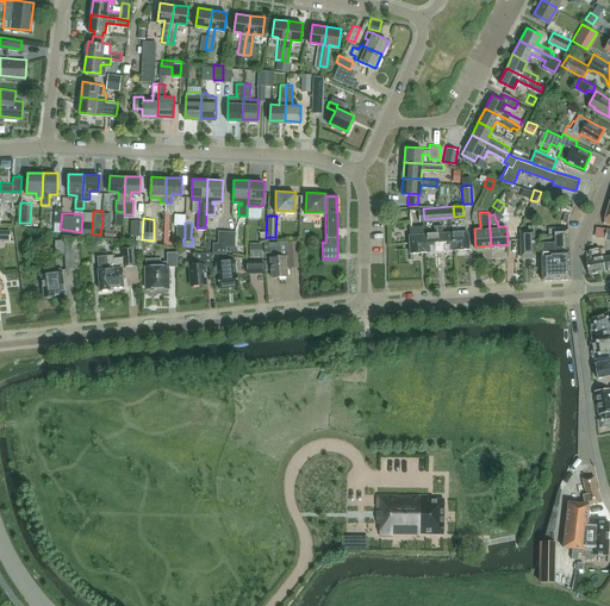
[(435,231),(424,232),(425,250),(454,248),(453,230),(442,231),(442,223),(434,224),(435,231)]
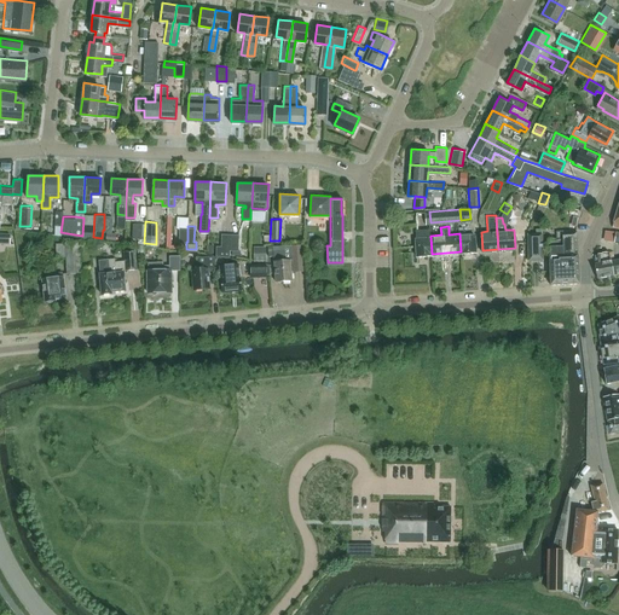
[(474,232),(463,233),(463,226),(458,226),(460,233),(461,251),(475,250),(474,232)]
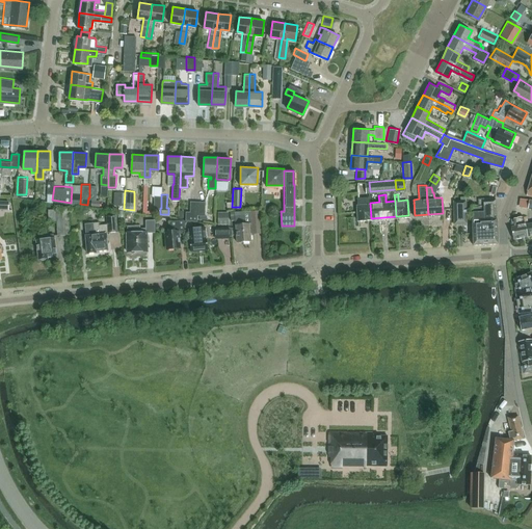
[(371,218),(370,203),(369,195),(356,196),(357,204),(356,204),(357,219),(371,218)]
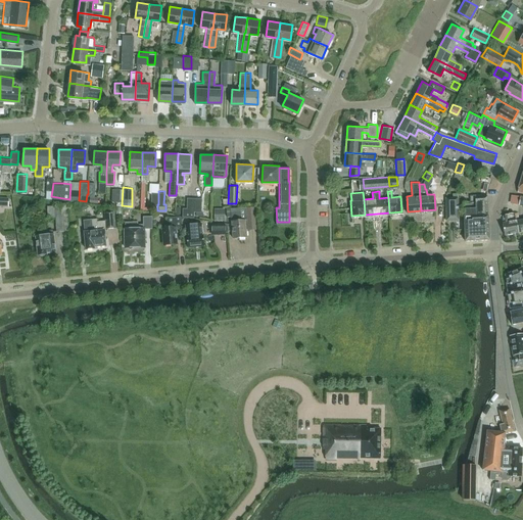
[(97,195),(89,194),(88,202),(96,203),(97,195)]
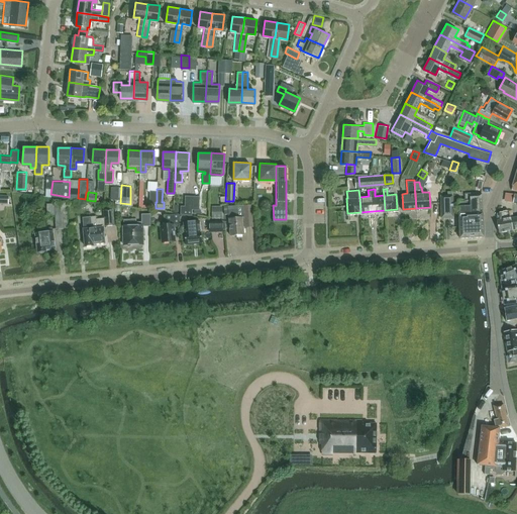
[(471,211),(480,211),(480,207),(482,207),(482,198),(481,198),(481,192),(466,192),(466,199),(458,199),(459,212),(471,211)]
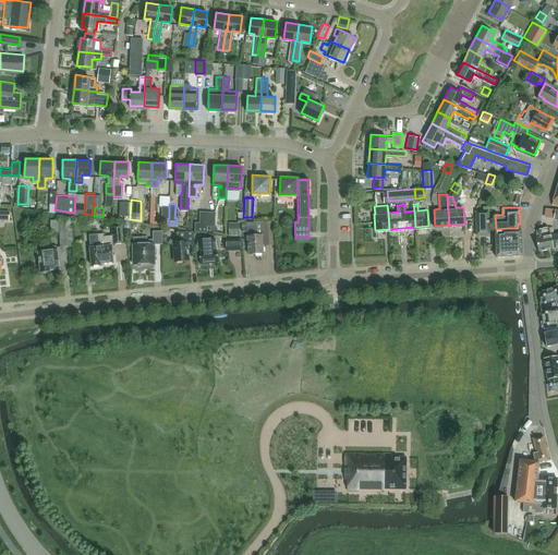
[(476,233),(489,232),(488,208),(475,209),(476,233)]
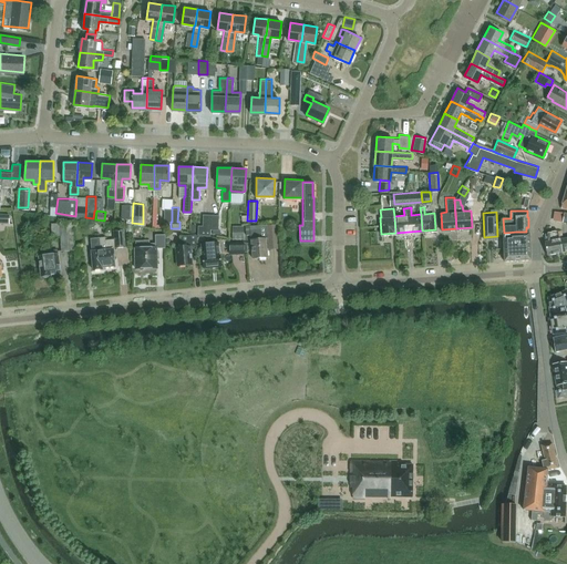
[(209,228),(210,213),(202,213),(202,224),(197,224),(196,233),(209,235),(209,228)]
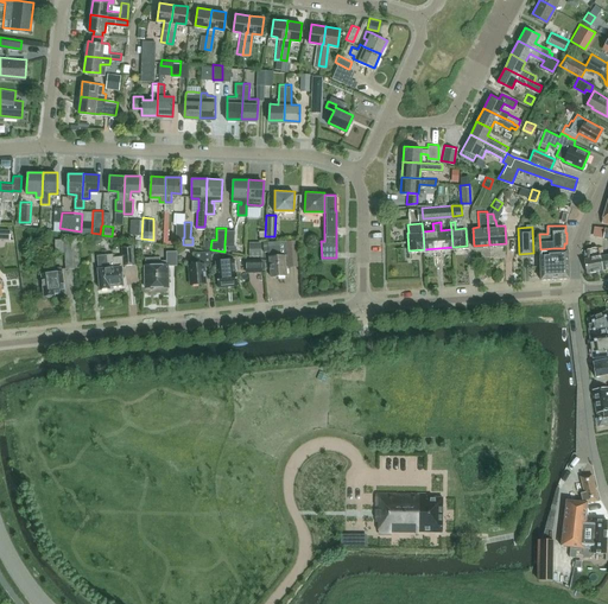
[(233,243),(234,228),(226,228),(225,245),(227,245),(227,248),(234,248),(235,243),(233,243)]
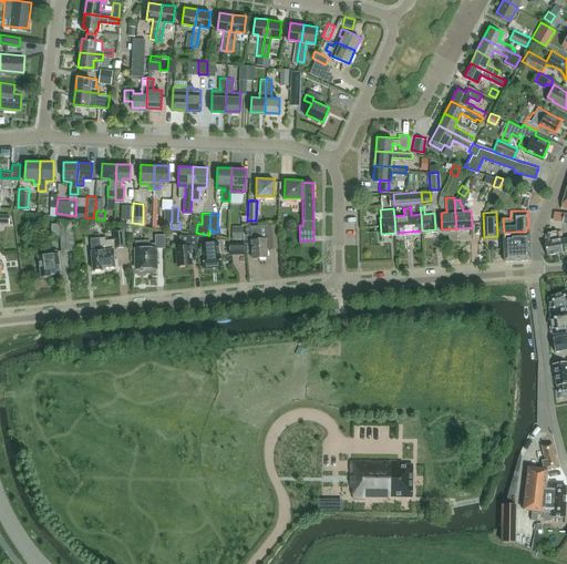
[(73,248),(72,221),(50,222),(50,235),(59,235),(60,249),(73,248)]
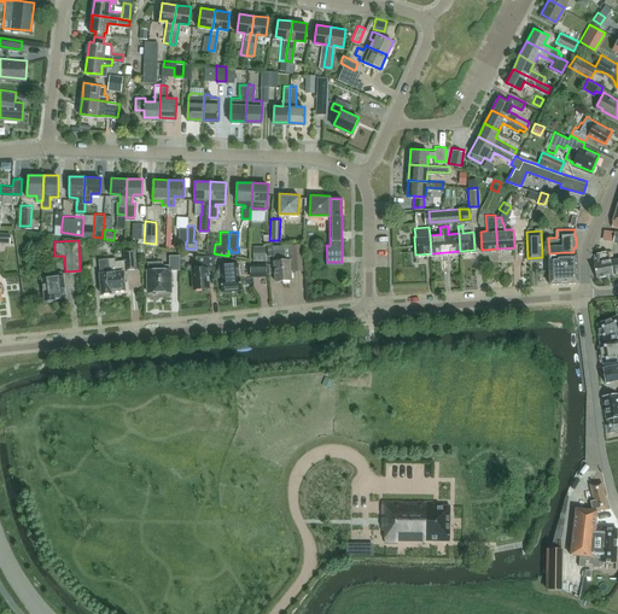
[(302,269),(299,241),(289,243),(291,269),(302,269)]
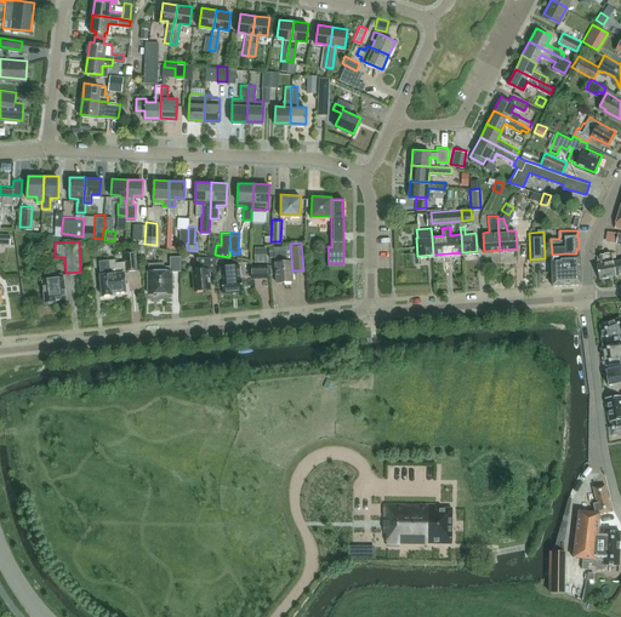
[(266,260),(266,245),(252,245),(254,260),(266,260)]
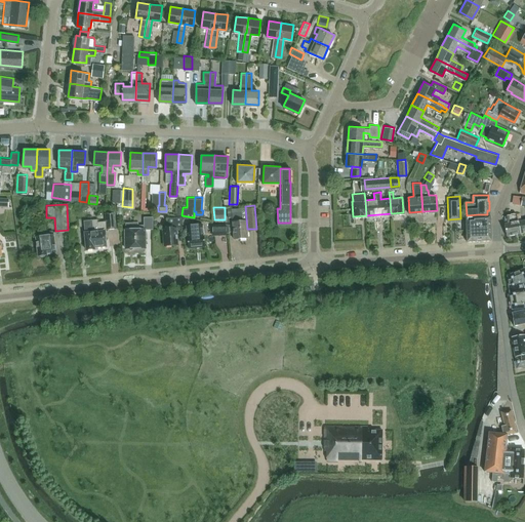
[(240,210),(232,211),(232,207),(227,208),(227,215),(232,215),(233,221),(232,221),(234,237),(247,236),(246,219),(241,219),(240,210)]
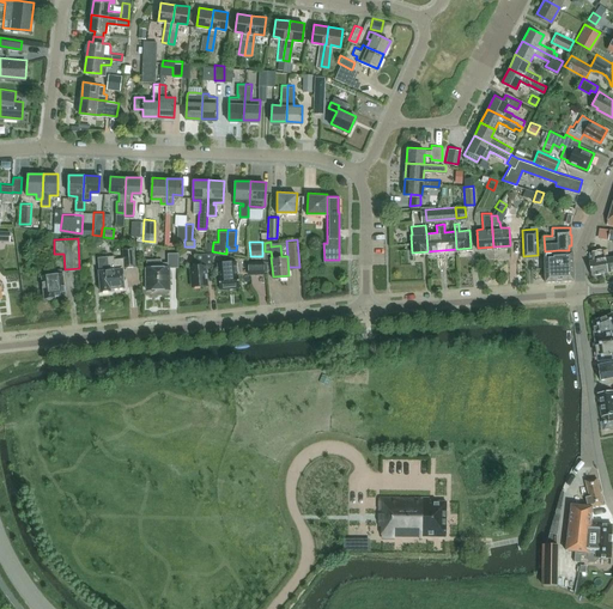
[(120,267),(120,265),(122,265),(122,266),(134,265),(133,245),(121,247),(122,256),(114,257),(114,254),(97,255),(98,269),(101,290),(110,288),(110,286),(123,285),(122,267),(120,267)]
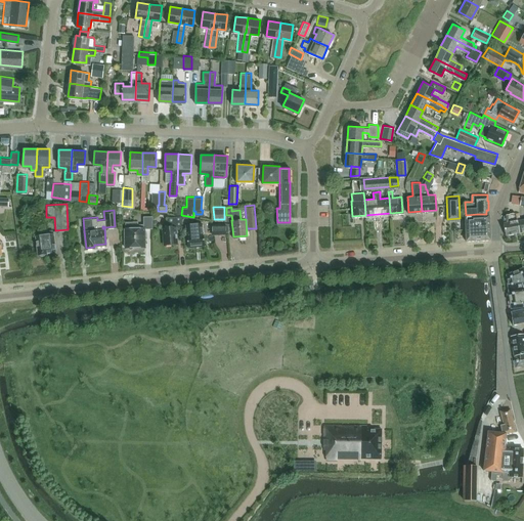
[(519,231),(517,219),(516,219),(515,212),(503,214),(503,218),(506,233),(519,231)]
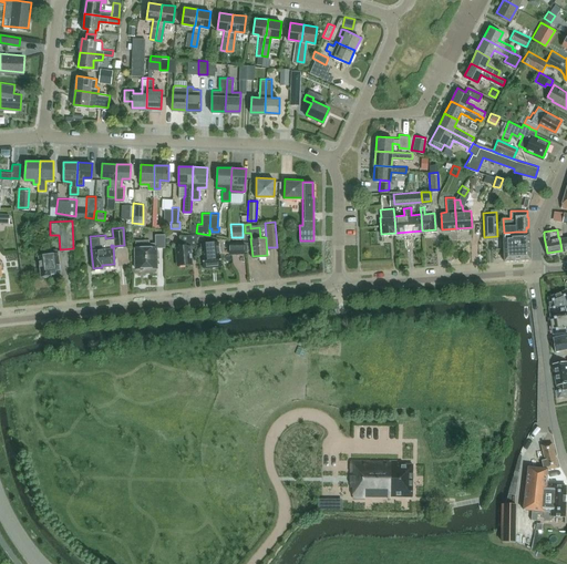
[(521,245),(529,244),(529,231),(526,232),(516,232),(516,239),(521,239),(521,245)]
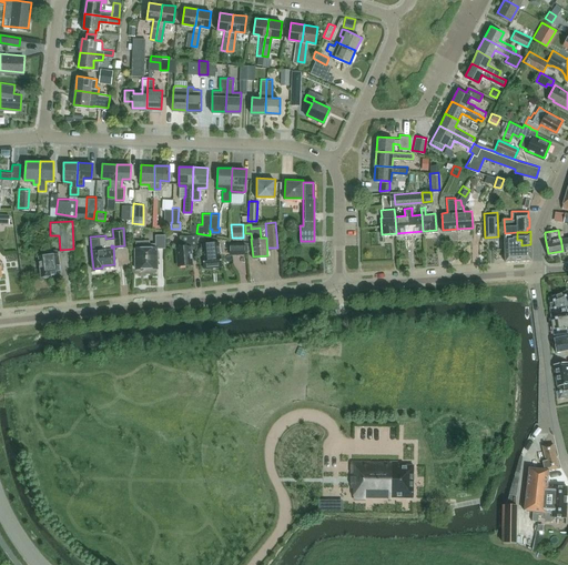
[(192,263),(191,246),(195,246),(194,232),(180,234),(181,241),(176,241),(176,246),(175,246),(178,264),(192,263)]
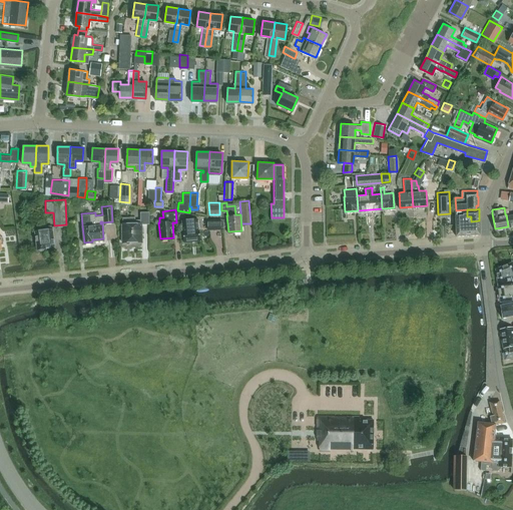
[(471,216),(467,216),(467,209),(456,210),(455,210),(456,234),(480,233),(479,220),(471,221),(471,216)]
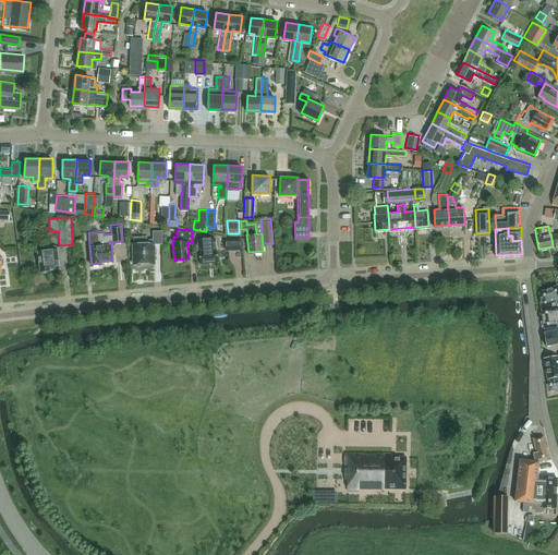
[(133,262),(154,262),(154,242),(153,242),(153,238),(146,238),(146,234),(133,234),(133,242),(133,262)]
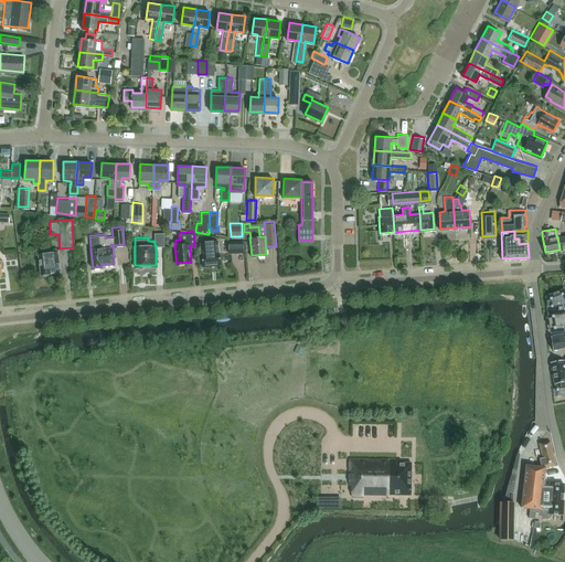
[(202,265),(221,264),(219,251),(217,240),(200,242),(201,253),(202,265)]
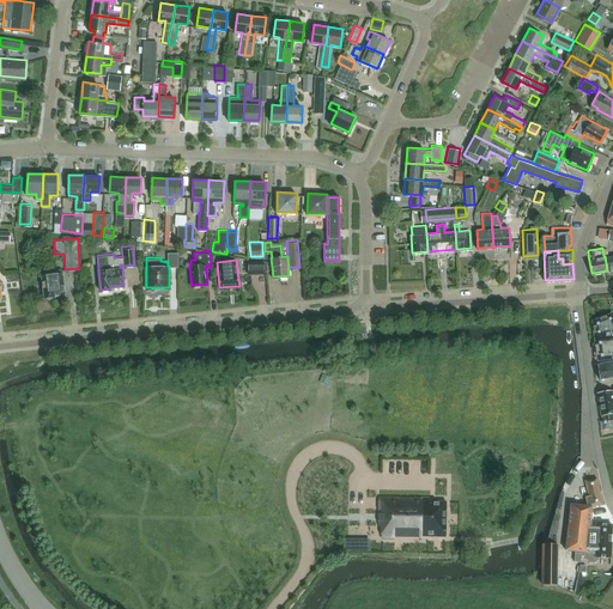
[(262,272),(262,260),(247,260),(247,273),(262,272)]
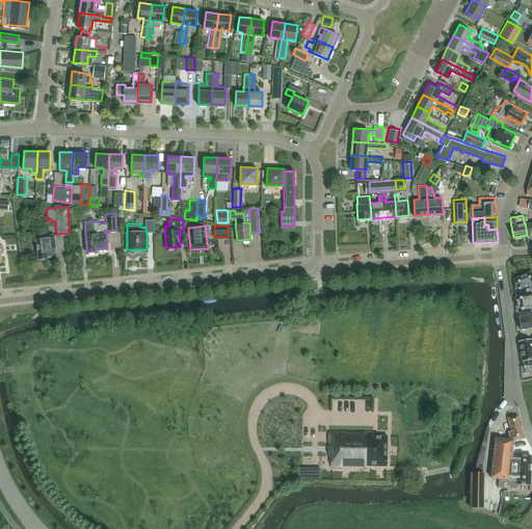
[(48,256),(56,255),(54,236),(53,232),(45,233),(45,237),(36,238),(38,257),(40,257),(42,258),(45,258),(46,256),(48,256)]
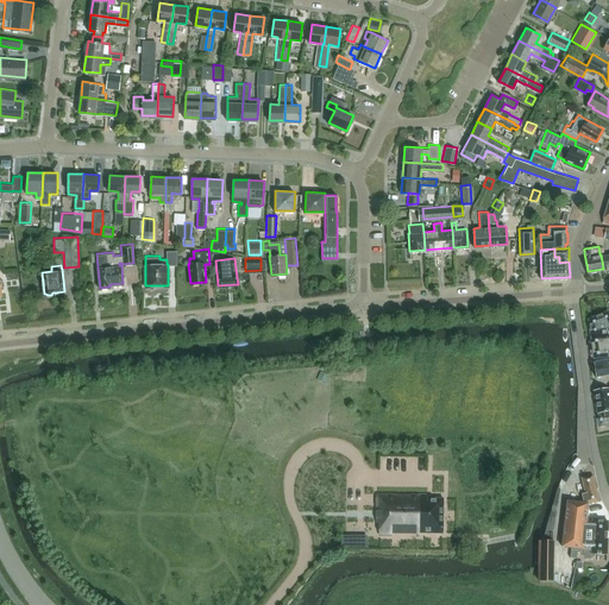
[(591,336),(608,333),(608,310),(608,309),(588,317),(590,334),(591,334),(591,336)]
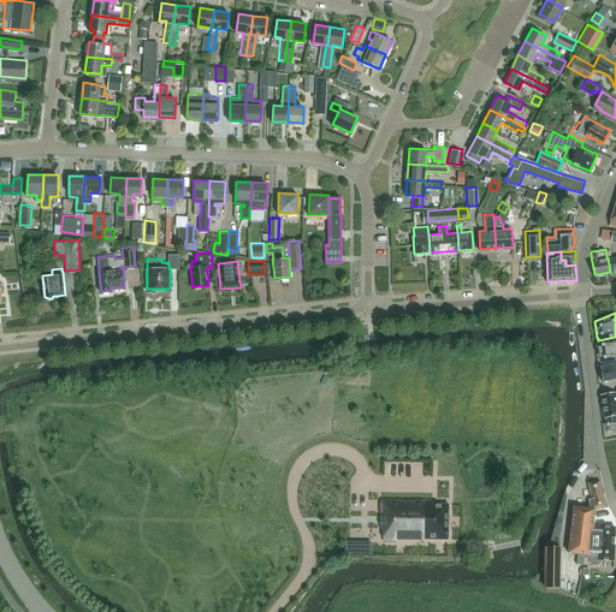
[(615,355),(615,337),(598,340),(600,361),(615,358),(615,356),(615,355)]
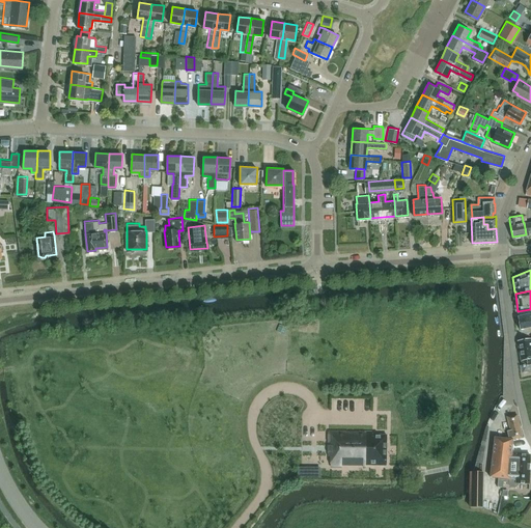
[(530,309),(530,311),(530,312),(519,314),(519,317),(520,328),(530,325),(530,309)]
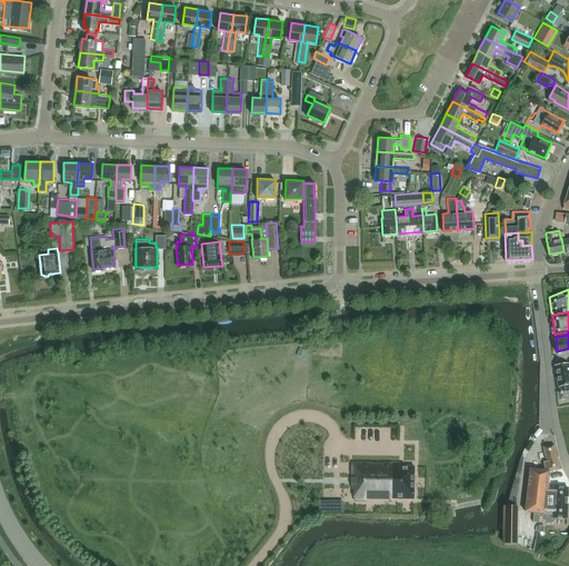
[(568,360),(555,364),(558,385),(568,381),(568,360)]
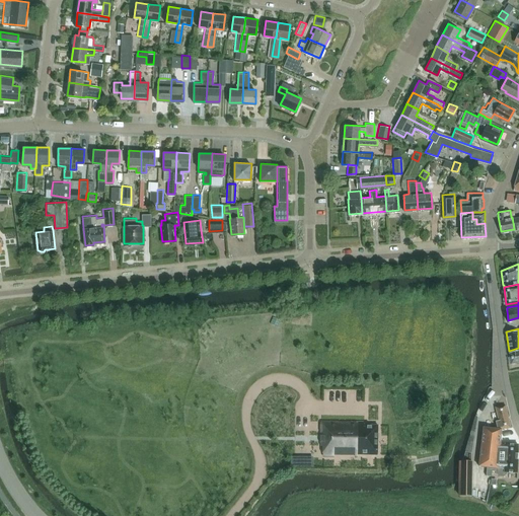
[(518,348),(509,351),(511,362),(518,360),(518,348)]
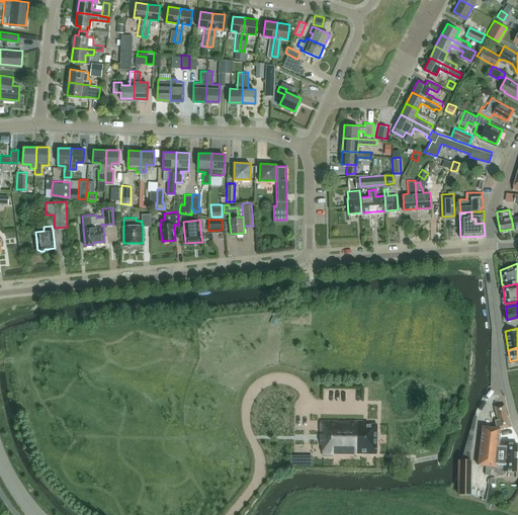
[(495,426),(497,426),(509,425),(504,403),(494,405),(497,417),(493,418),(495,426)]
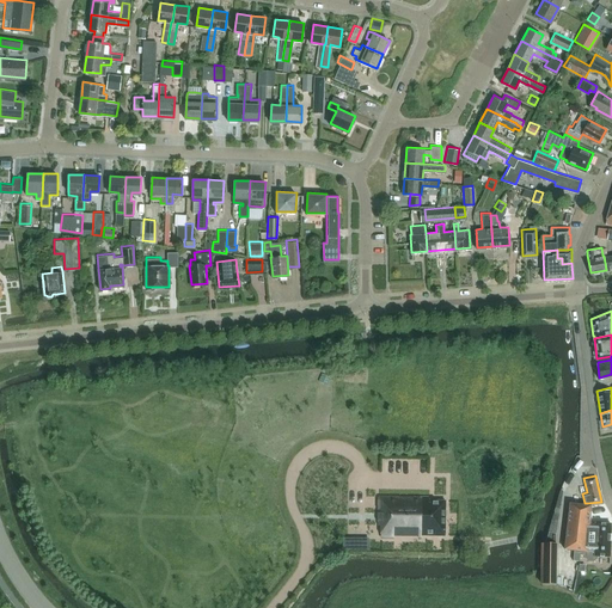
[(445,533),(446,498),(424,498),(424,495),(378,493),(378,523),(380,523),(380,534),(405,534),(405,538),(417,539),(417,534),(422,535),(422,533),(445,533)]
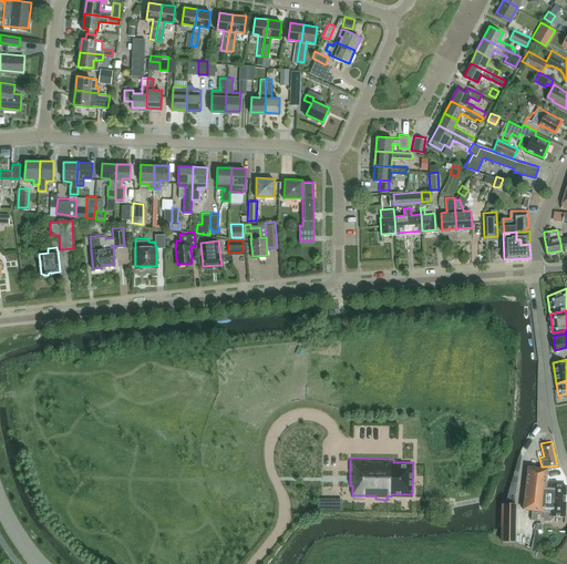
[(547,468),(544,467),(542,467),(528,465),(523,508),(531,509),(529,518),(536,519),(536,513),(543,513),(543,514),(545,518),(549,518),(553,515),(553,514),(564,514),(565,514),(566,483),(552,483),(552,484),(546,484),(547,468)]
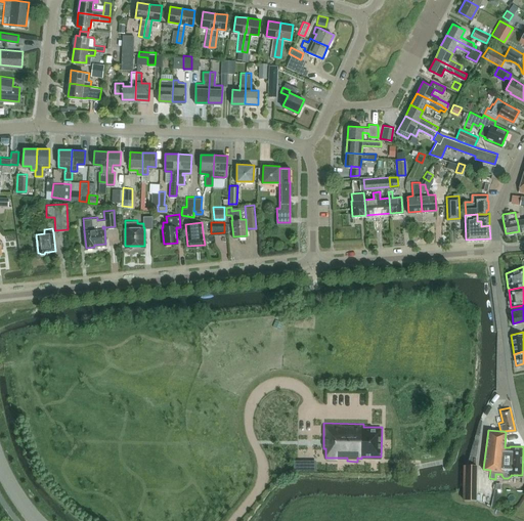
[(294,460),(294,469),(305,469),(305,460),(294,460)]
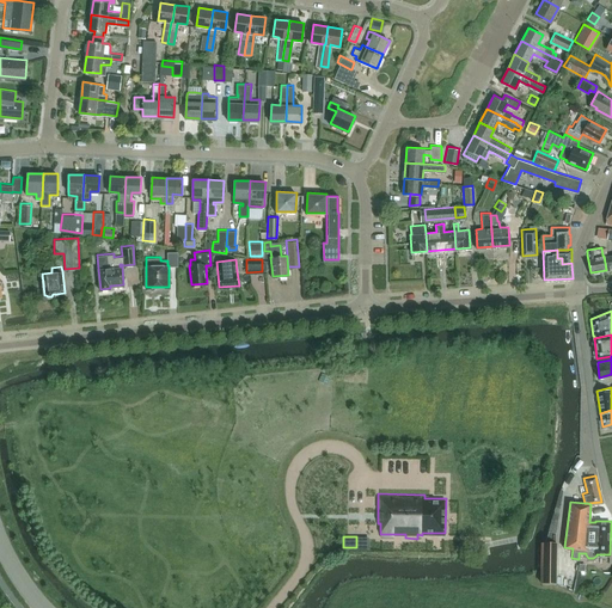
[(556,582),(556,542),(543,541),(542,582),(556,582)]
